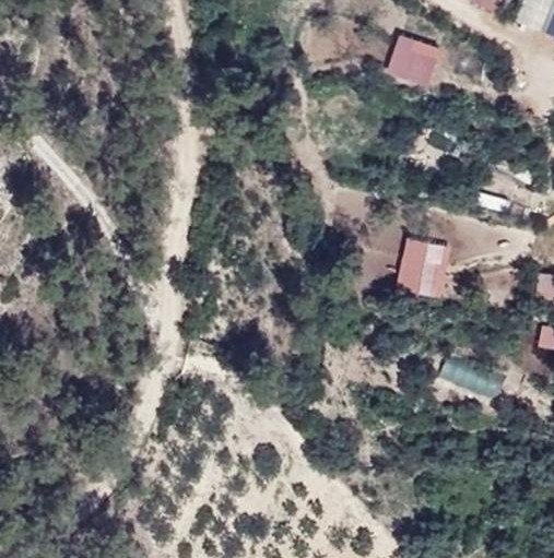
[(553,37),(553,0),(518,0),(511,24),(553,37)]
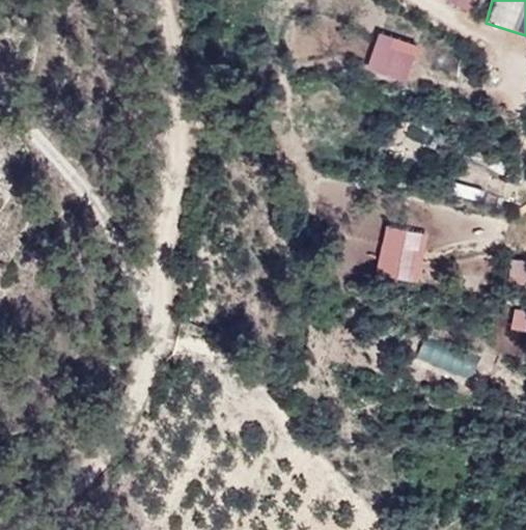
[(364,71),(405,85),(419,47),(379,32),(364,71)]
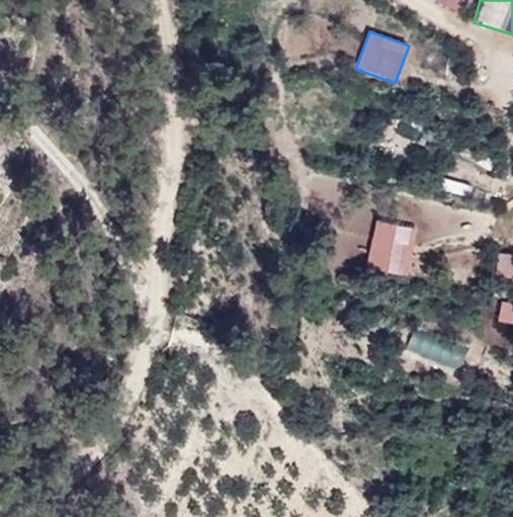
[(412,237),(380,232),(372,273),(404,279),(412,237)]
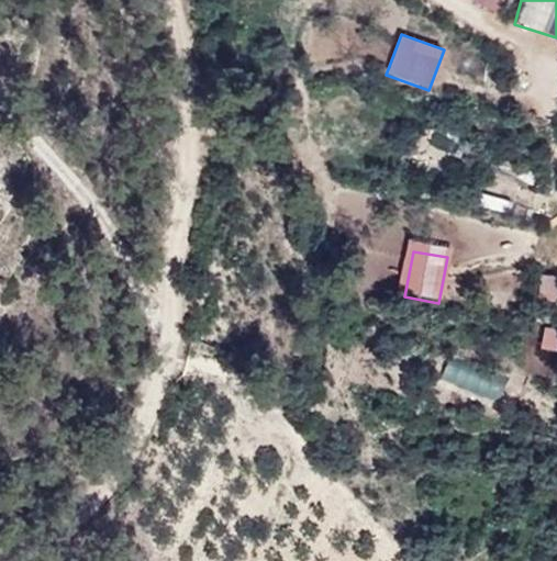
[(556,328),(544,327),(539,348),(556,351),(556,328)]
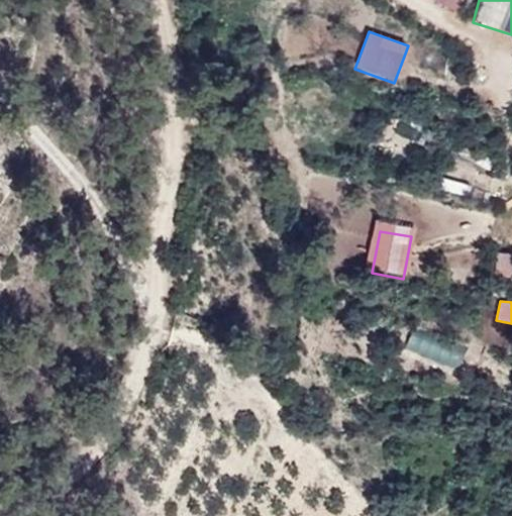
[(456,367),(464,348),(413,328),(406,346),(456,367)]
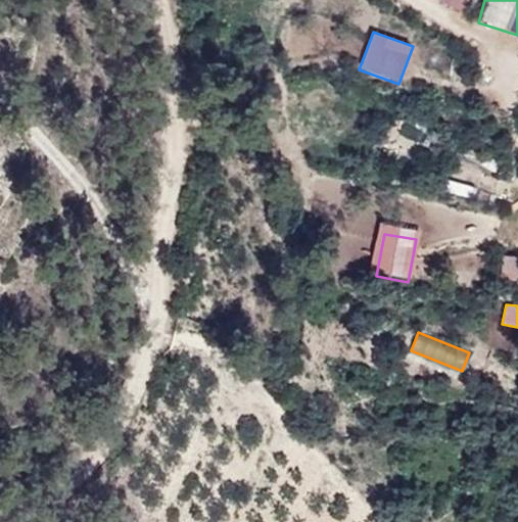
All buildings are outlined.
